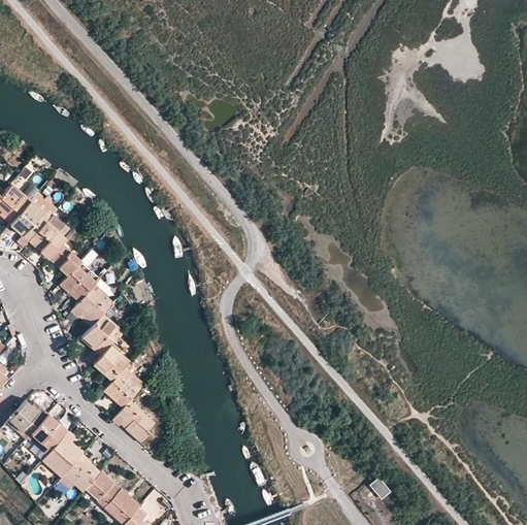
[(0,210),(1,209),(13,222),(31,202),(11,185),(5,192),(1,197),(0,197),(0,210)]
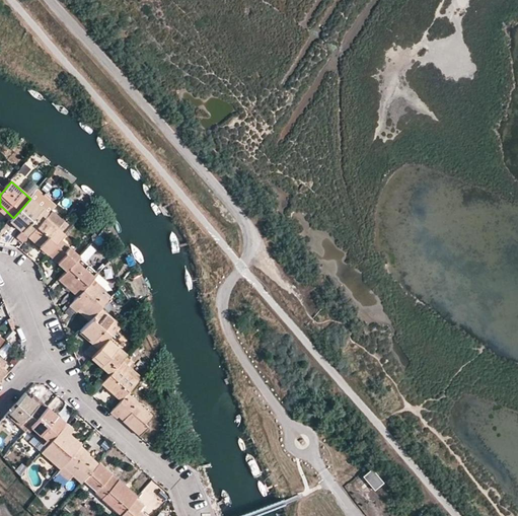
[(31,198),(40,192),(33,185),(25,190),(31,198)]
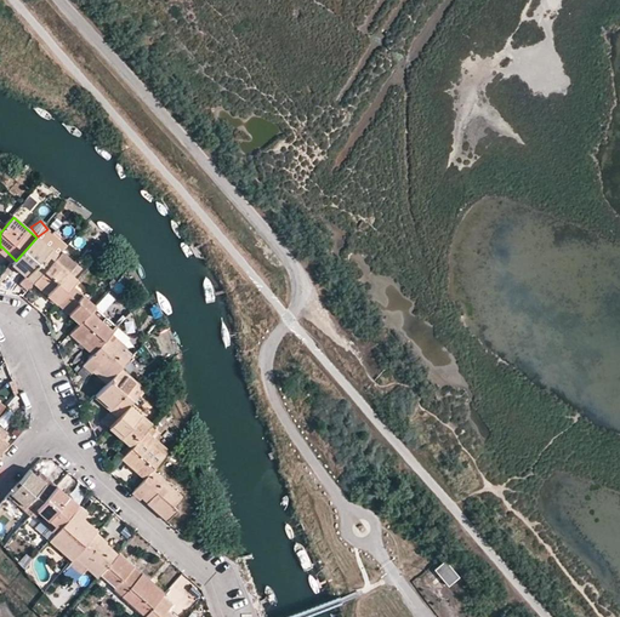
[(16,261),(15,262),(29,274),(26,278),(34,285),(35,285),(38,281),(55,262),(58,257),(37,238),(16,261)]
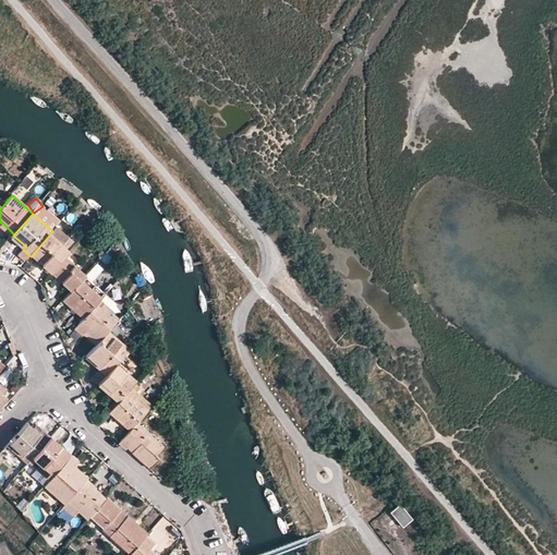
[(1,221),(0,222),(0,228),(11,238),(13,236),(14,234),(1,221)]
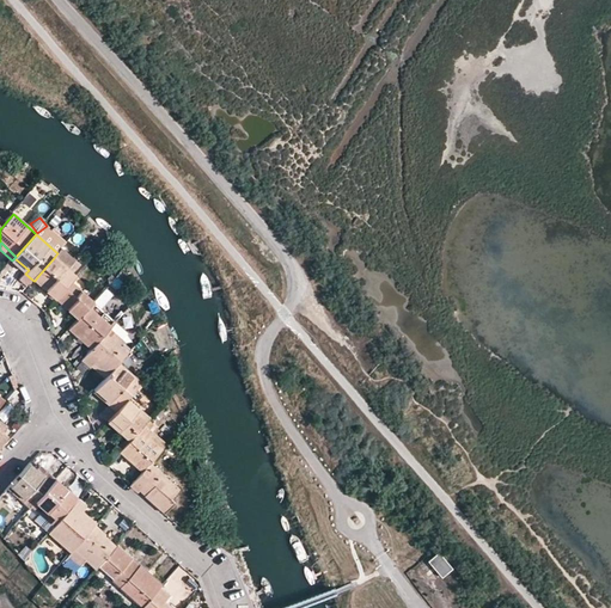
[(25,274),(29,270),(14,258),(12,260),(12,262),(25,274)]
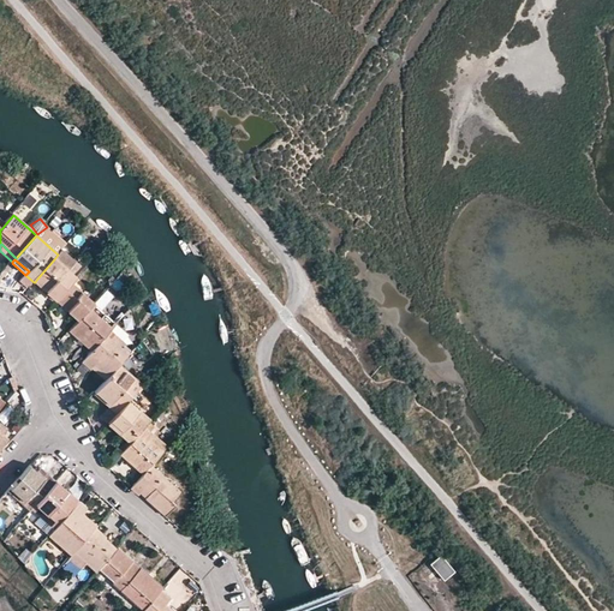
[(54,259),(37,279),(49,289),(47,293),(58,303),(72,286),(77,279),(54,259)]
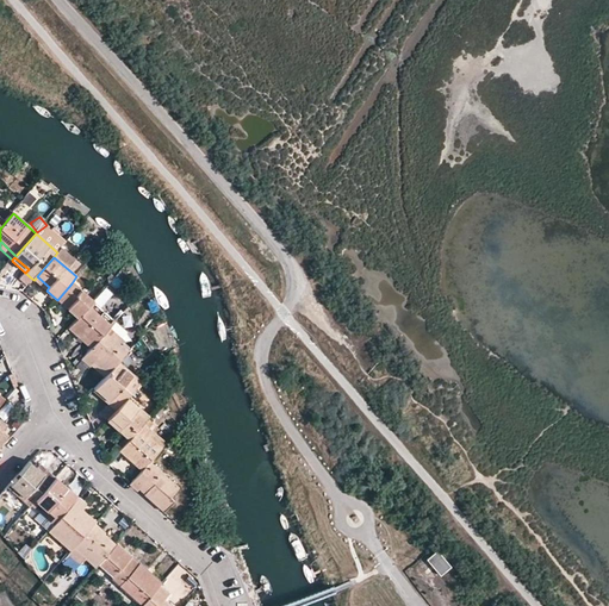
[(37,276),(35,280),(47,291),(49,287),(37,276)]
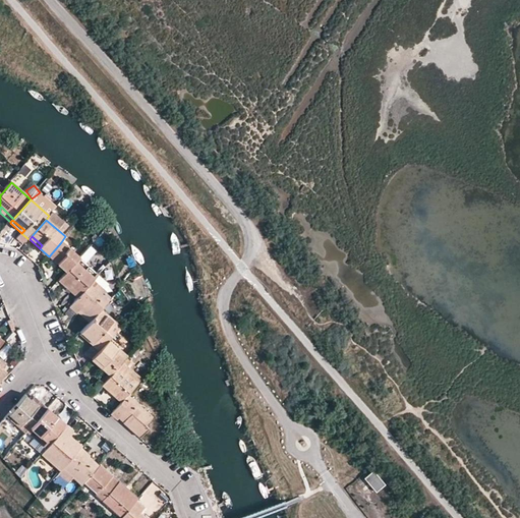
[(79,260),(80,259),(61,242),(49,256),(67,273),(79,260)]
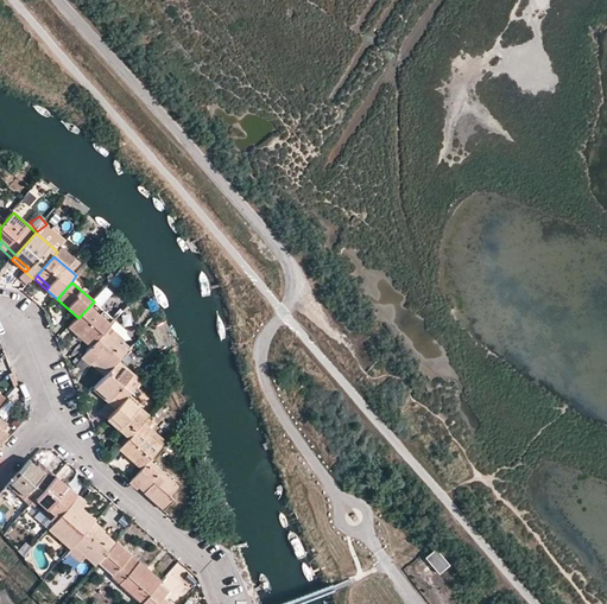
[(78,318),(69,329),(92,349),(109,328),(114,322),(93,303),(78,318)]
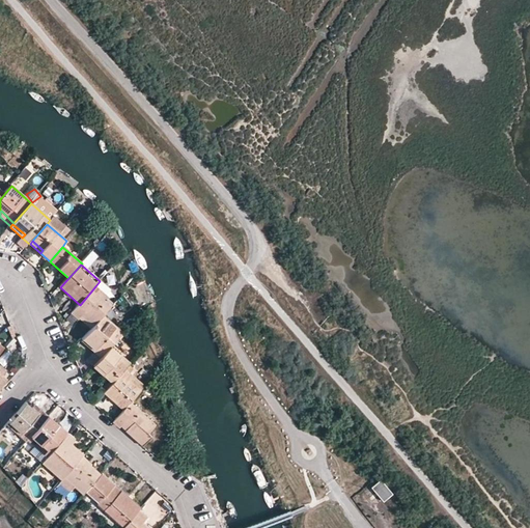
[(108,299),(95,286),(80,305),(72,314),(79,321),(80,320),(83,317),(94,327),(103,316),(112,307),(106,301),(108,299)]
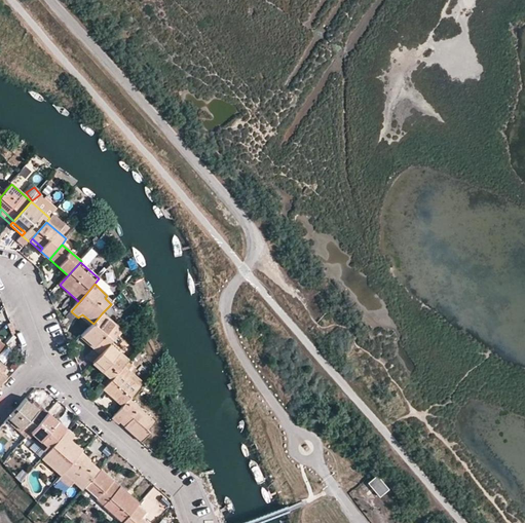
[(90,327),(81,338),(100,355),(109,344),(115,337),(120,331),(121,331),(102,313),(94,324),(90,327)]
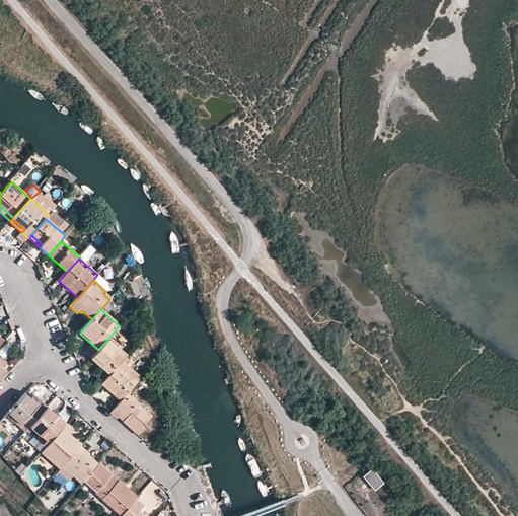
[(89,322),(92,319),(81,310),(78,312),(89,322)]
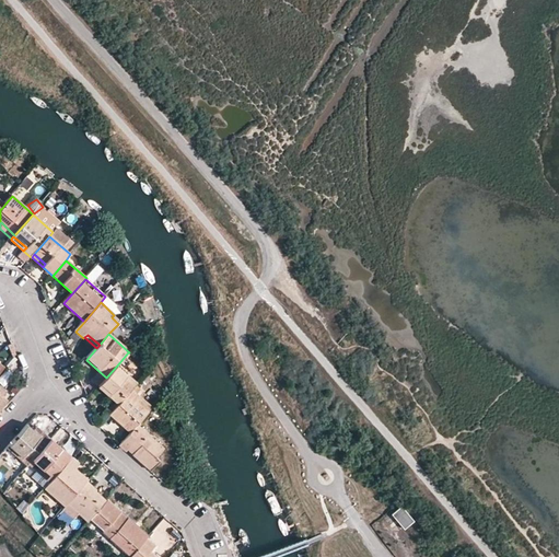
[(132,357),(128,352),(123,359),(128,363),(132,357)]
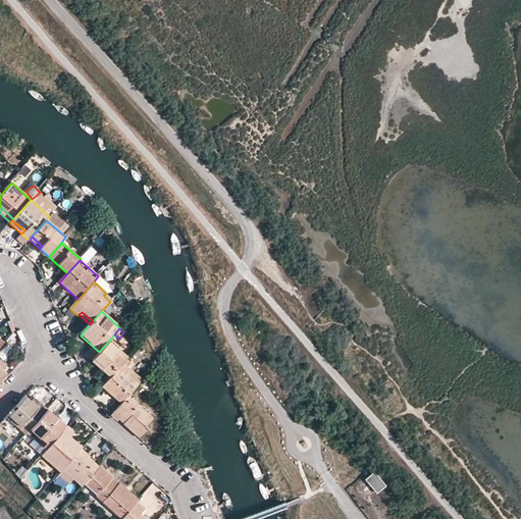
[(99,352),(92,361),(111,377),(125,360),(127,358),(108,342),(99,352)]
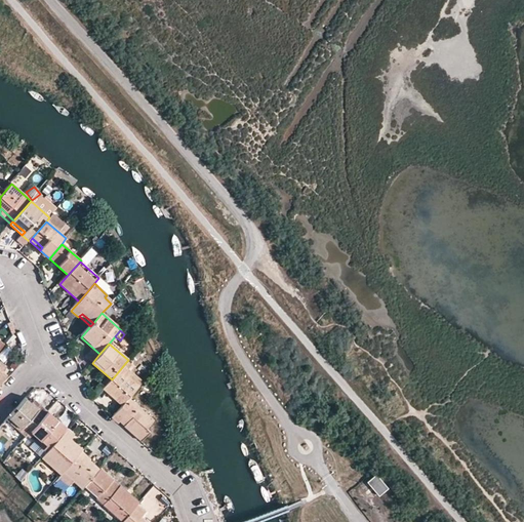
[(128,399),(139,387),(128,376),(131,372),(128,370),(131,366),(126,362),(112,379),(103,389),(111,396),(113,395),(123,405),(128,399)]
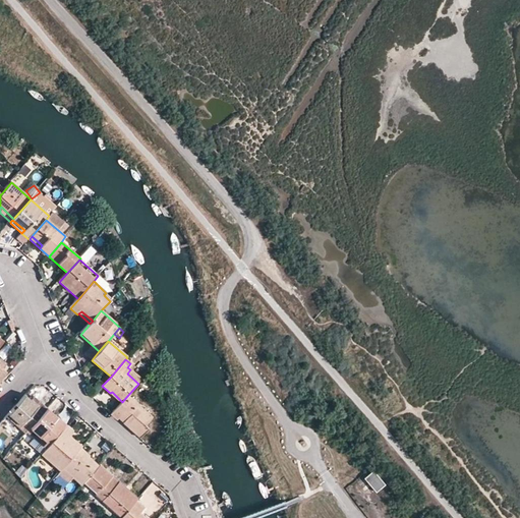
[(130,369),(127,373),(138,384),(141,380),(130,369)]
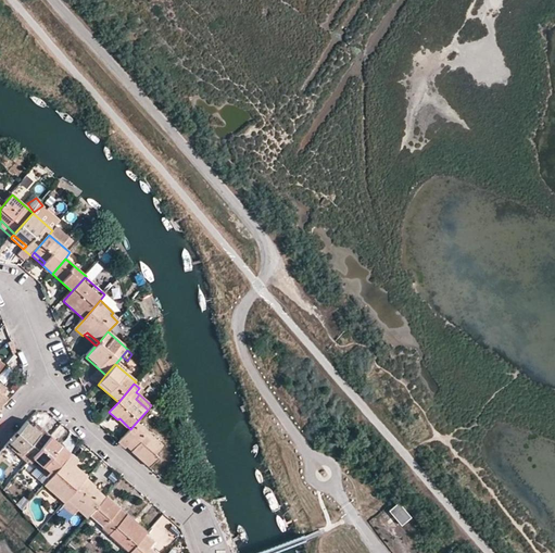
[(14,452),(17,450),(29,462),(32,459),(51,437),(43,430),(40,435),(34,428),(27,423),(8,445),(14,452)]
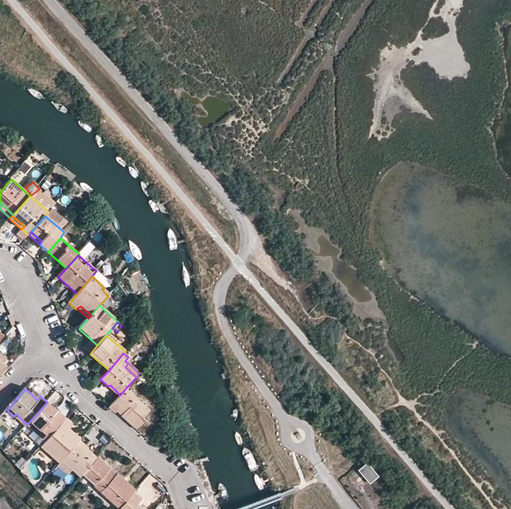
[(117,412),(120,407),(125,412),(122,416),(138,430),(146,421),(143,419),(140,416),(147,408),(125,389),(120,395),(109,407),(116,413),(117,412)]
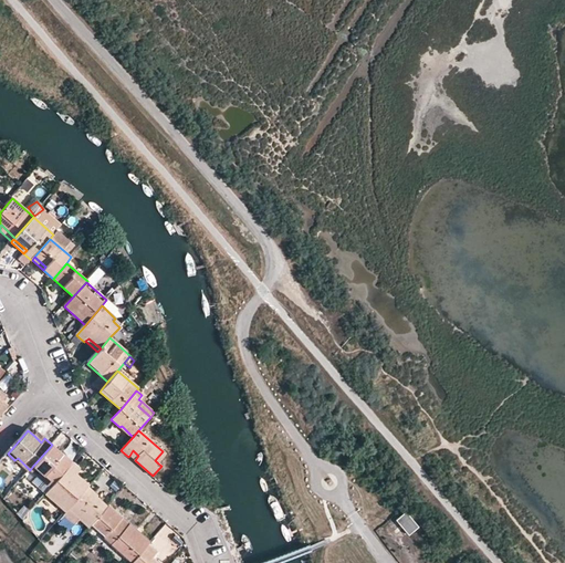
[(41,442),(44,438),(38,433),(34,436),(41,442)]
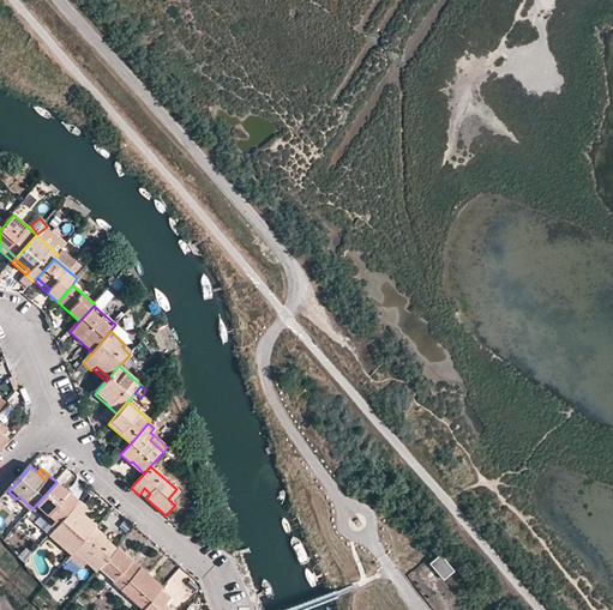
[(35,506),(58,525),(79,502),(56,482),(35,506)]
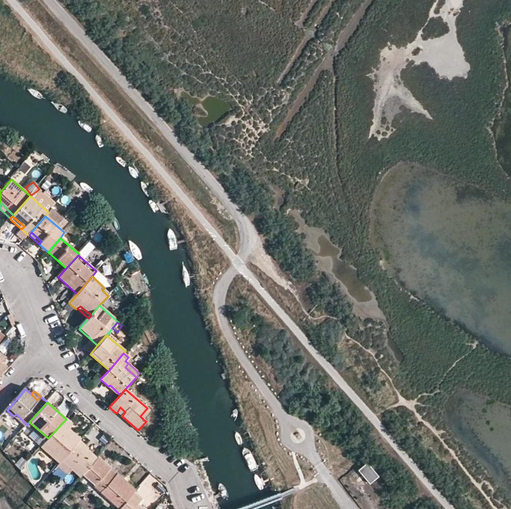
[(66,407),(61,413),(69,419),(74,413),(66,407)]
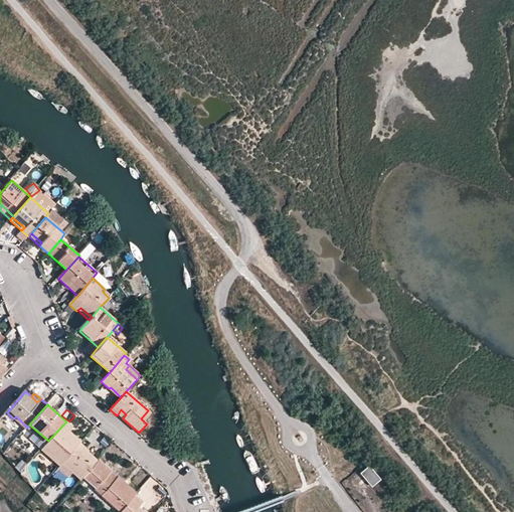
[(121,409),(118,414),(123,418),(126,414),(121,409)]
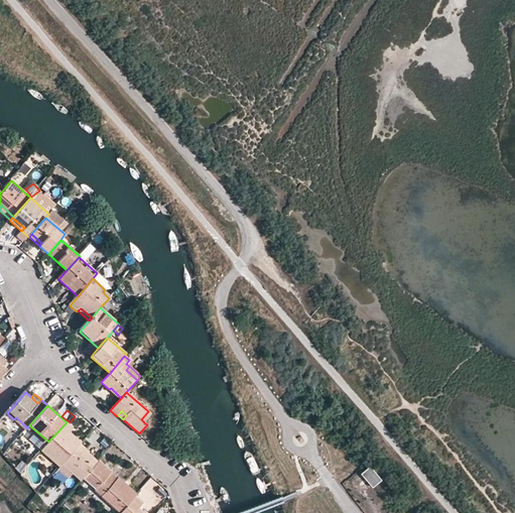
[(151,414),(148,411),(141,419),(144,422),(151,414)]
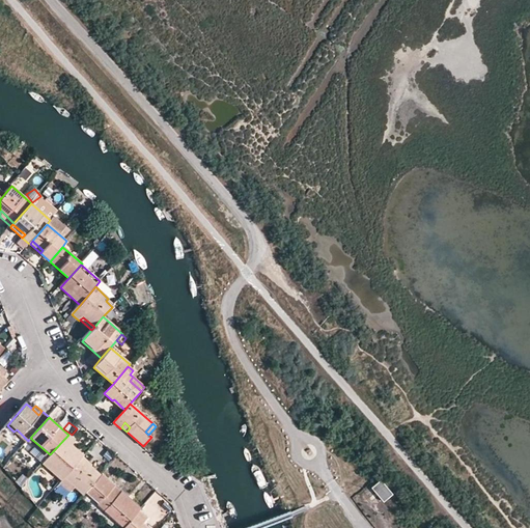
[(27,442),(28,441),(17,429),(14,432),(26,443),(27,442)]
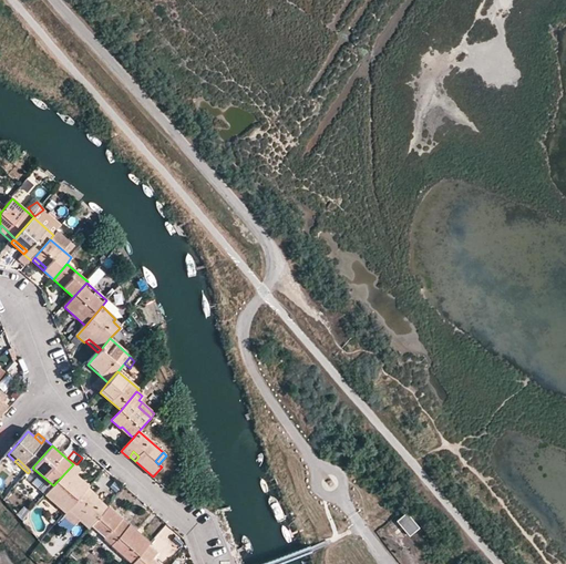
[(80,471),(73,464),(53,485),(50,490),(44,495),(65,513),(88,489),(89,486),(76,475),(80,471)]
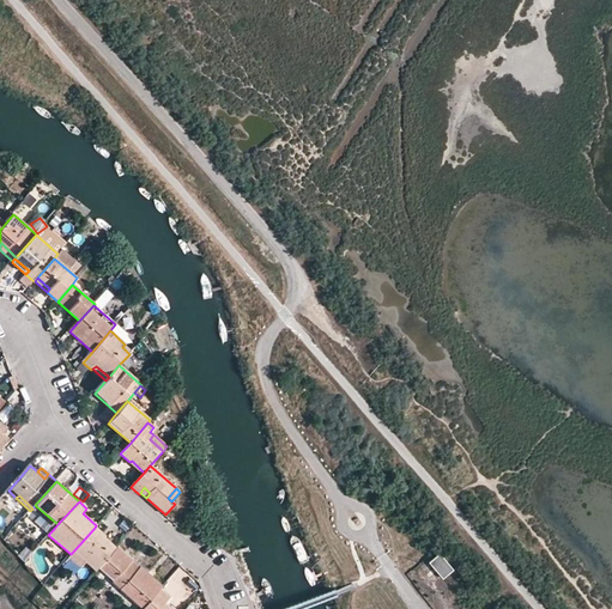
[(32,509),(31,510),(54,529),(58,524),(35,505),(32,509)]
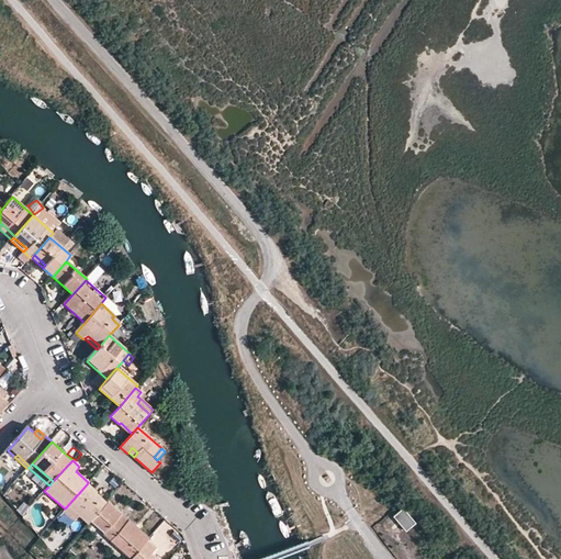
[(97,493),(87,484),(65,509),(63,512),(75,523),(79,517),(88,525),(91,522),(107,504),(97,494),(97,493)]
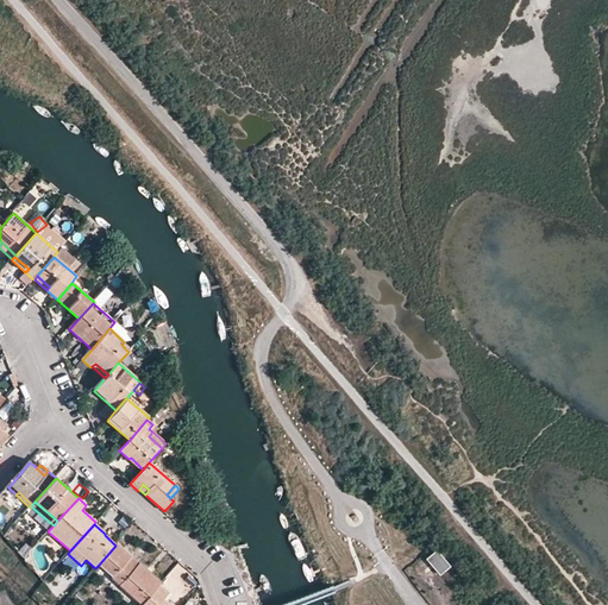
[(116,546),(99,565),(113,578),(112,579),(119,586),(137,566),(139,563),(117,543),(116,546)]
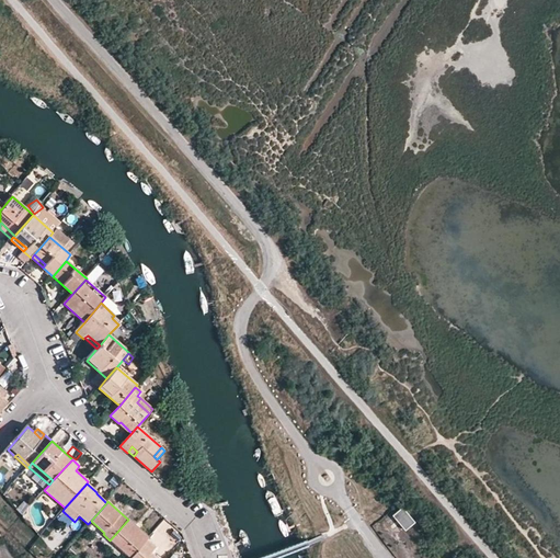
[(404,532),(415,523),(402,507),(391,515),(404,532)]
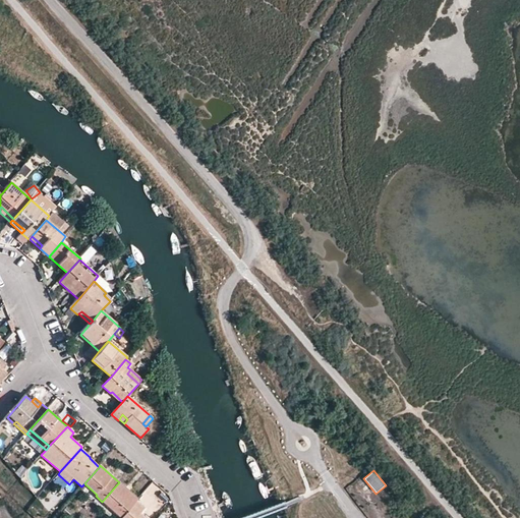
[(119,482),(117,484),(102,502),(119,517),(123,517),(136,502),(138,499),(119,482)]
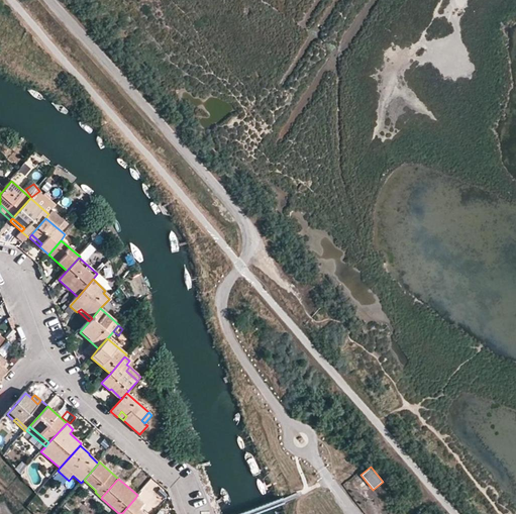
[(40,495),(46,508),(61,502),(55,488),(40,495)]
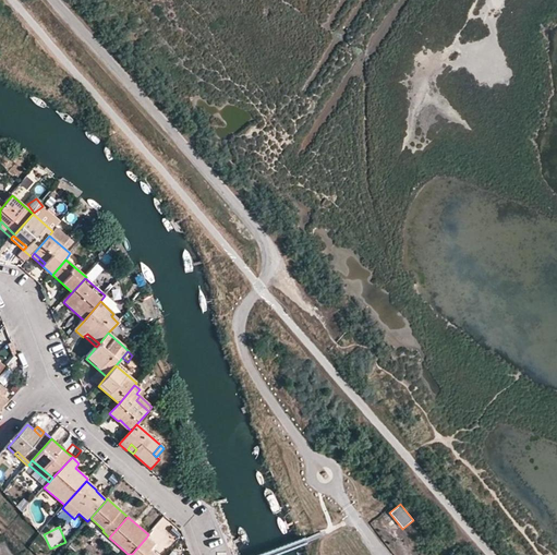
[(146,554),(150,550),(154,545),(146,538),(132,554),(155,554),(154,553),(153,554),(146,554)]
